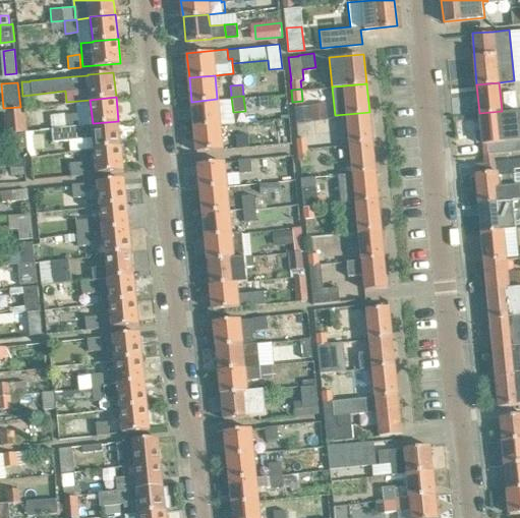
[(220,123),(217,99),(191,102),(194,126),(220,123)]
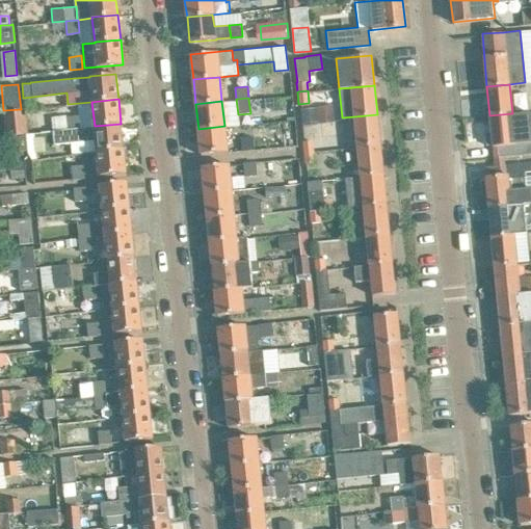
[(21,114),(21,109),(3,110),(6,135),(11,134),(26,133),(28,133),(26,114),(21,114)]
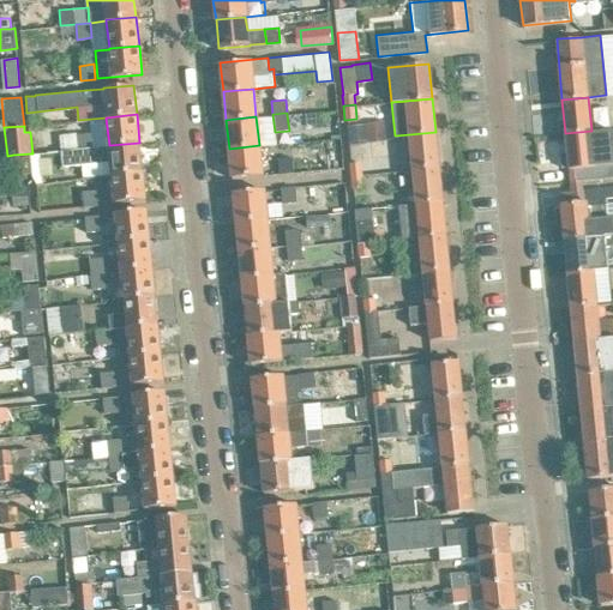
[(612,175),(612,132),(612,131),(592,132),(592,131),(565,133),(570,180),(612,175)]
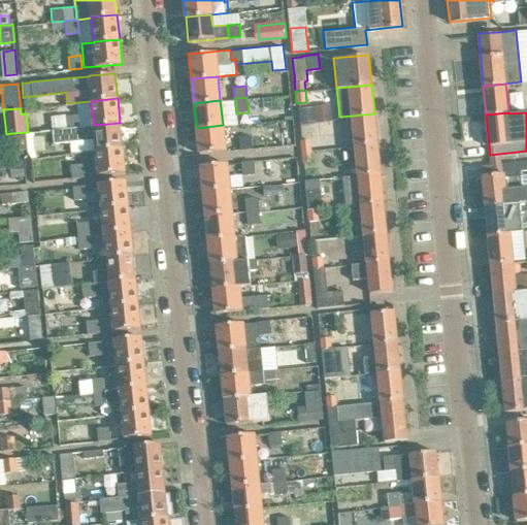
[(65,116),(66,128),(80,127),(78,113),(65,116)]
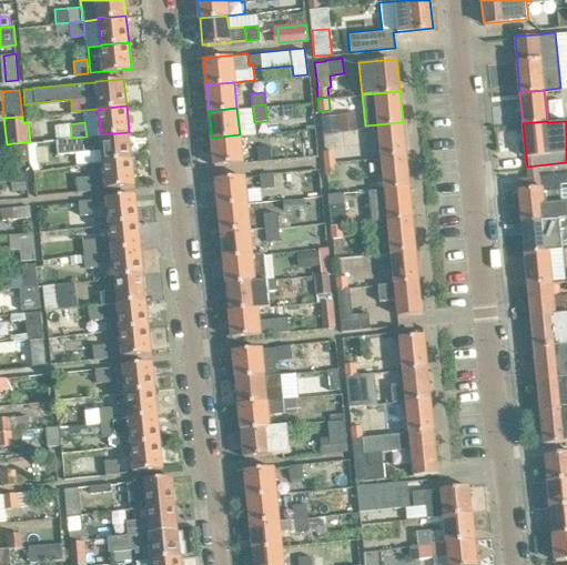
[(405,153),(403,122),(378,124),(382,155),(405,153)]
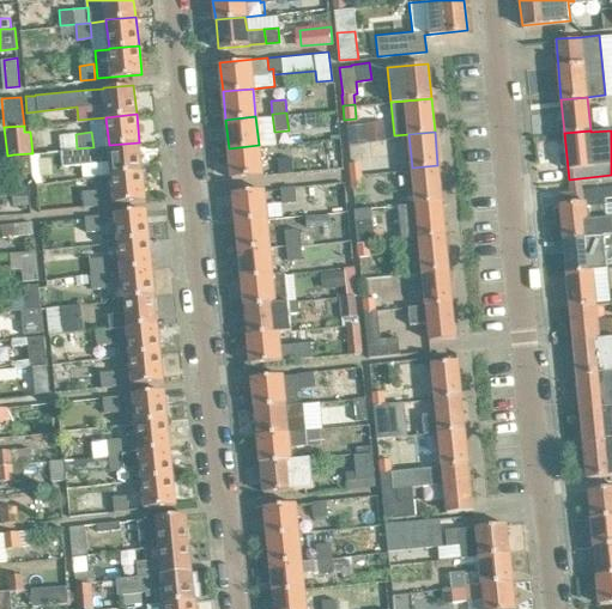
[(141,170),(139,142),(109,145),(94,147),(77,148),(60,150),(61,166),(110,160),(111,174),(141,170)]
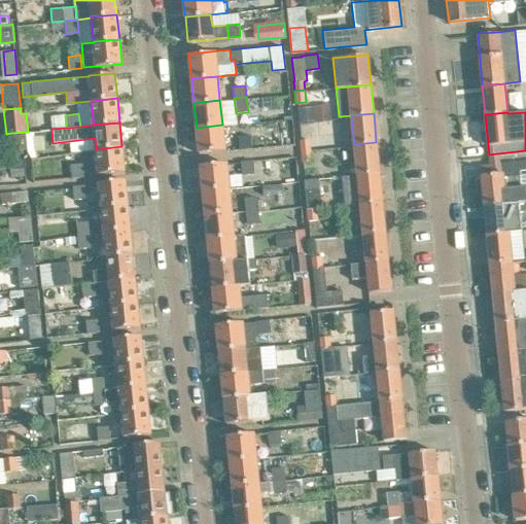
[(224,149),(222,125),(197,128),(199,152),(224,149)]
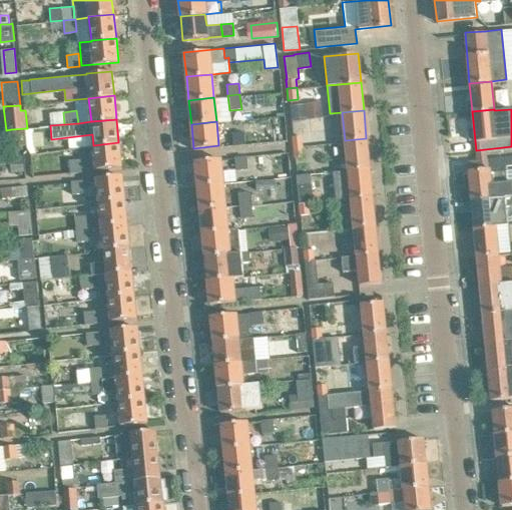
[(33,127),(27,128),(25,128),(26,144),(27,153),(35,152),(33,127)]
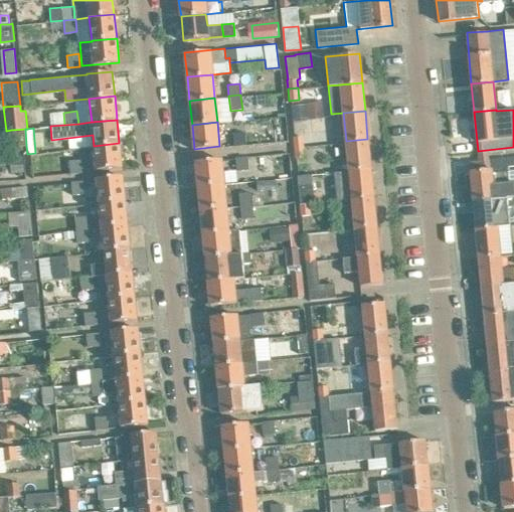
[(26,145),(25,129),(11,130),(13,146),(26,145)]
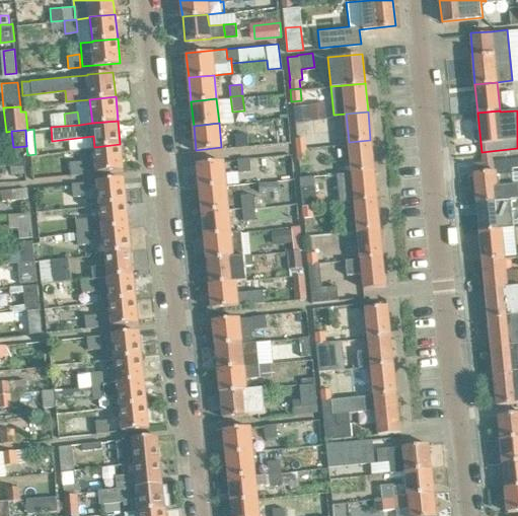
[(235,147),(246,146),(245,133),(233,134),(235,147)]
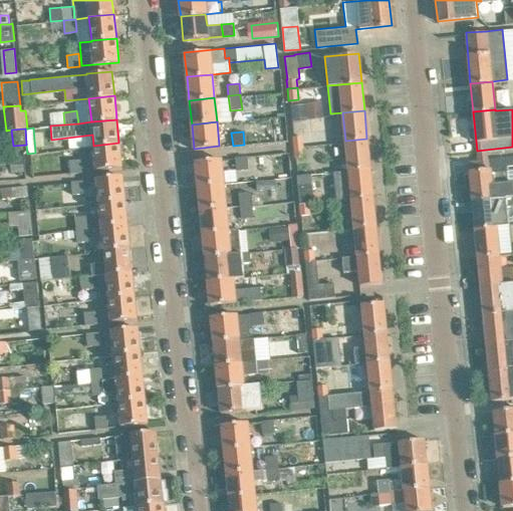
[(292,137),(292,145),(302,144),(301,136),(292,137)]
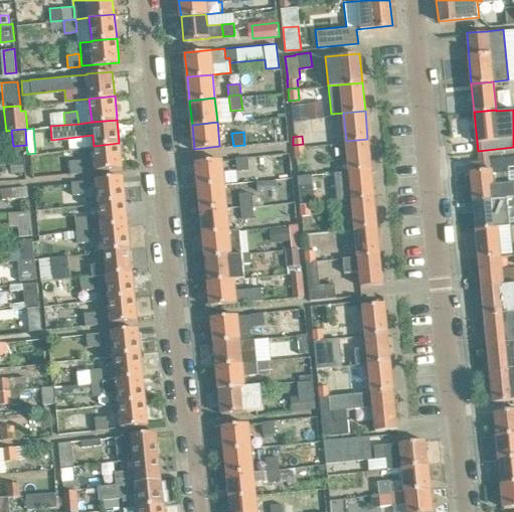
[(370,168),(367,139),(346,141),(349,171),(370,168)]
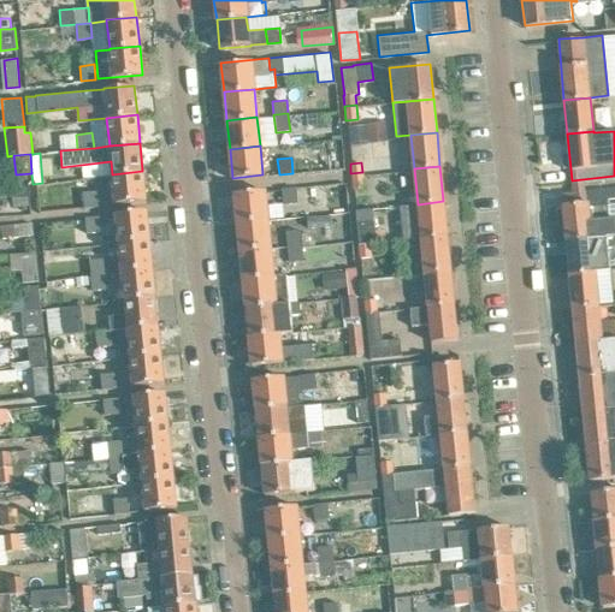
[(146,200),(142,171),(112,174),(114,203),(146,200)]
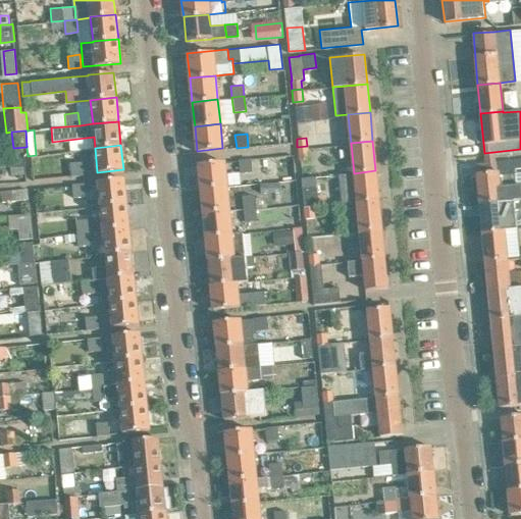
[(309,159),(307,146),(297,147),(299,160),(309,159)]
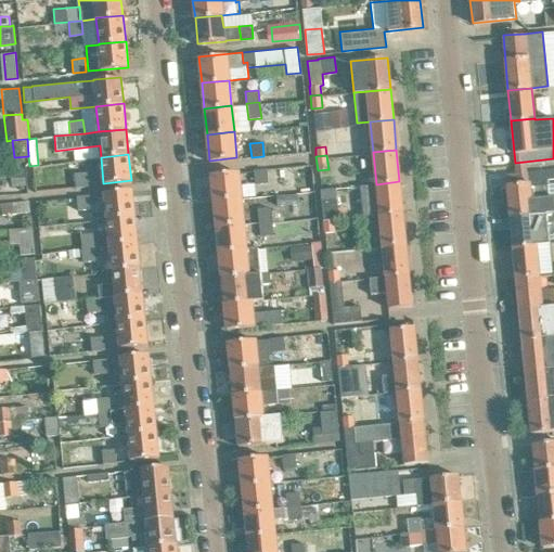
[(268,182),(267,168),(254,169),(255,183),(268,182)]
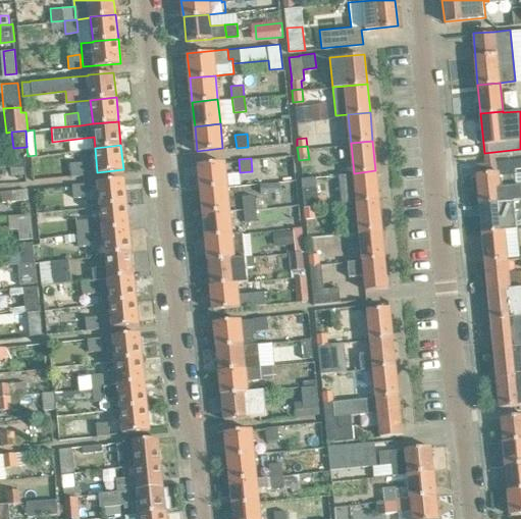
[(520,158),(506,160),(507,168),(515,168),(520,166),(520,158)]
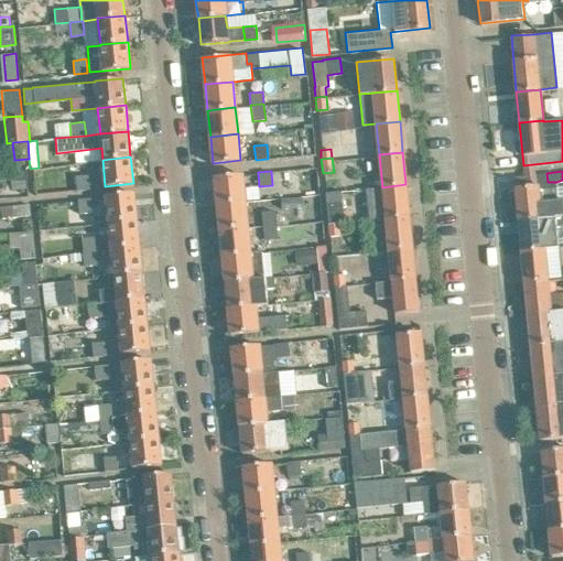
[(214,176),(217,203),(244,200),(241,173),(214,176)]
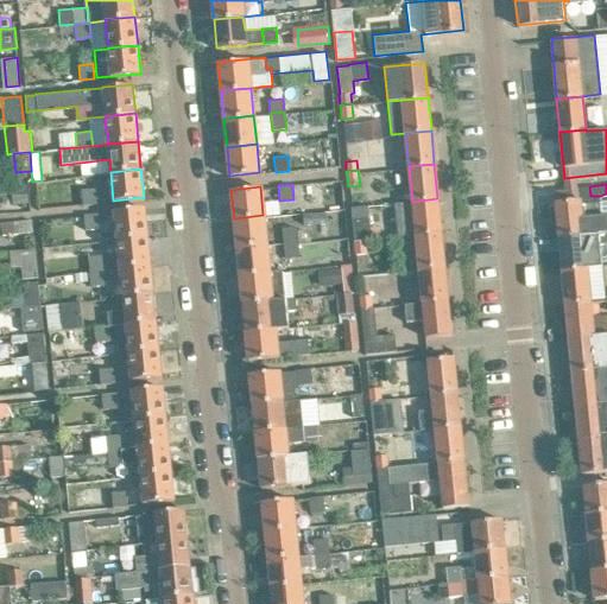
[(566,189),(554,189),(558,235),(606,230),(606,215),(600,217),(598,202),(581,203),(581,197),(580,197),(579,186),(566,189)]
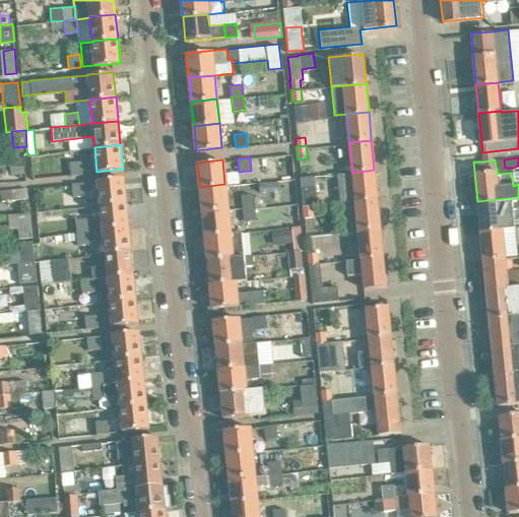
[(69,162),(70,175),(82,174),(81,160),(69,162)]
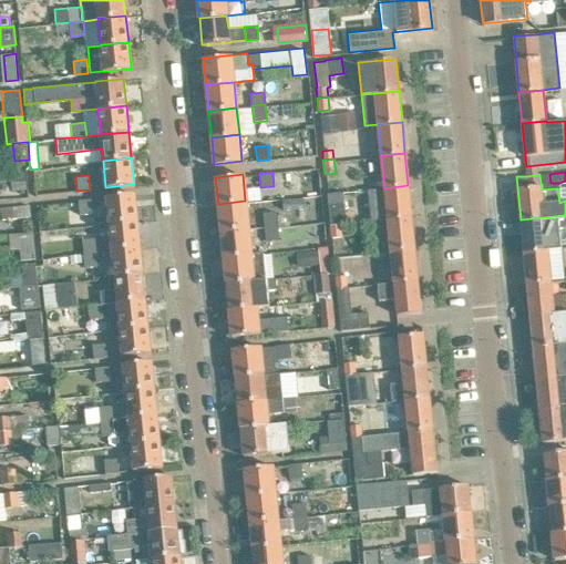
[(411,216),(408,185),(384,188),(368,190),(370,221),(387,218),(411,216)]
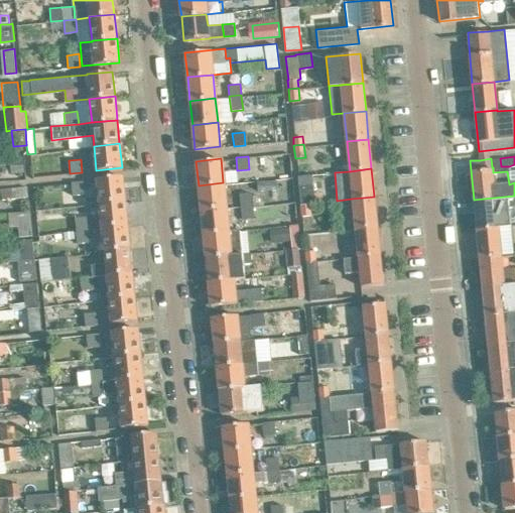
[(313,193),(312,184),(312,174),(311,175),(311,173),(297,174),(300,205),(309,204),(323,203),(322,191),(313,193)]
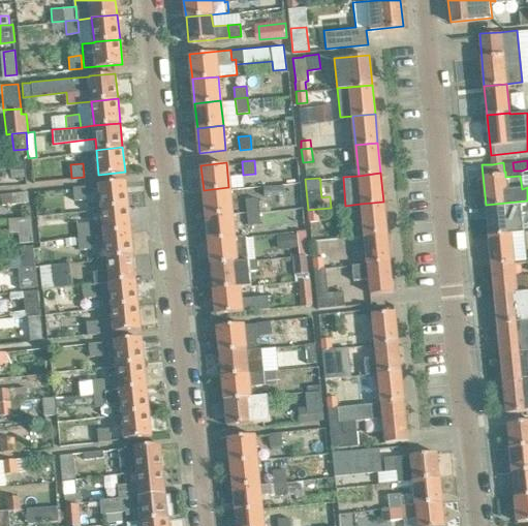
[(128,206),(125,181),(100,183),(102,208),(128,206)]
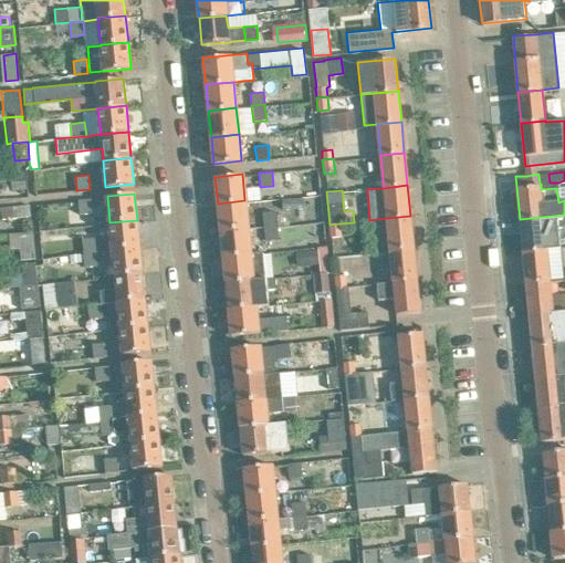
[(79,199),(81,214),(93,212),(92,197),(79,199)]
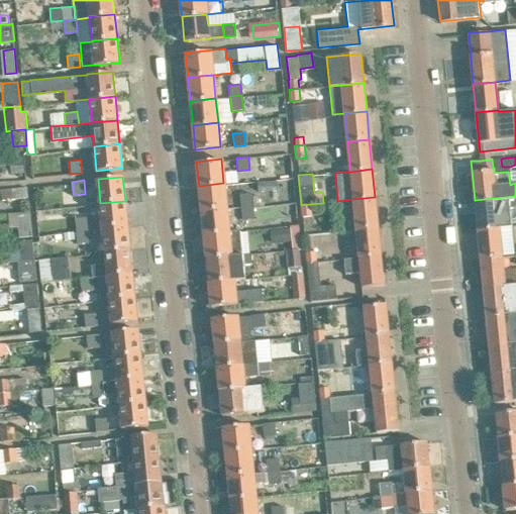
[(226,207),(223,183),(199,186),(201,209),(226,207)]
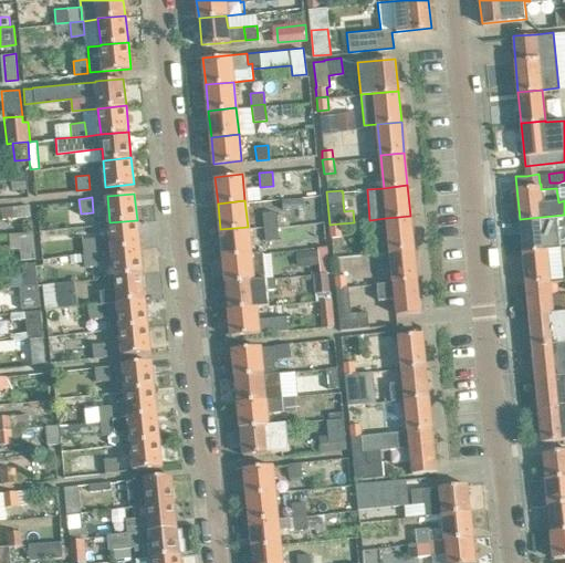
[(30,204),(1,206),(2,218),(30,216),(30,204)]
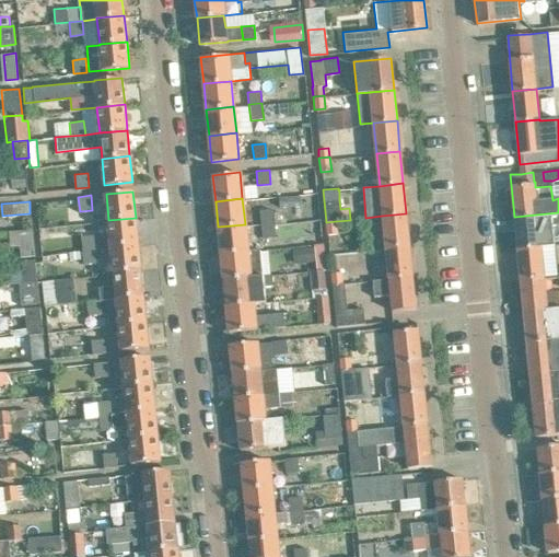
[(259,209),(260,223),(275,222),(272,208),(259,209)]
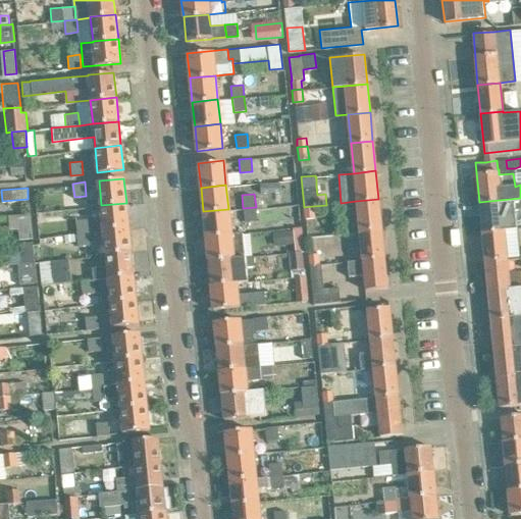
[(514,209),(520,208),(520,198),(479,202),(482,231),(505,229),(516,228),(514,209)]
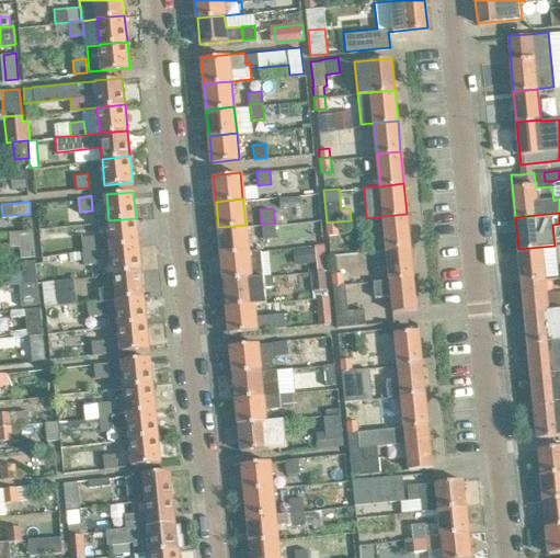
[(410,246),(407,214),(383,216),(386,248),(410,246)]
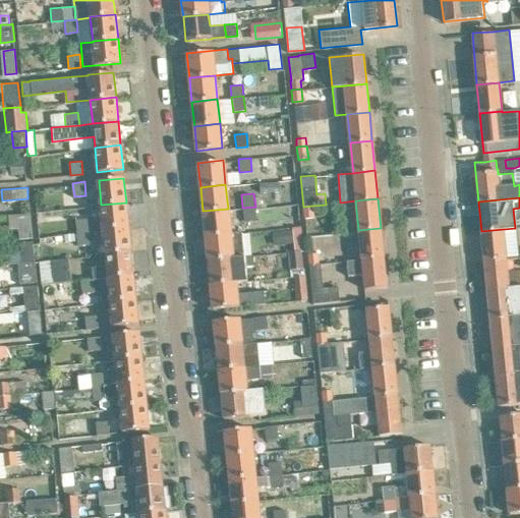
[(128,226),(126,203),(101,205),(104,229),(128,226)]
